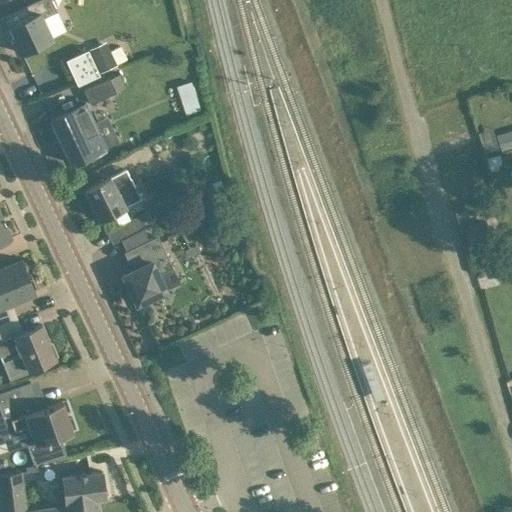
[(52,0),(34,0),(18,8),(23,18),(10,25),(14,33),(11,34),(19,51),(52,36),(43,16),(57,10),(52,0)]
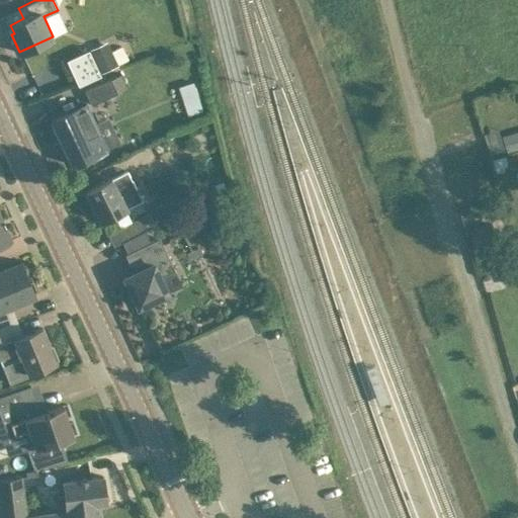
[(117,65),(106,40),(90,49),(101,73),(117,65)]
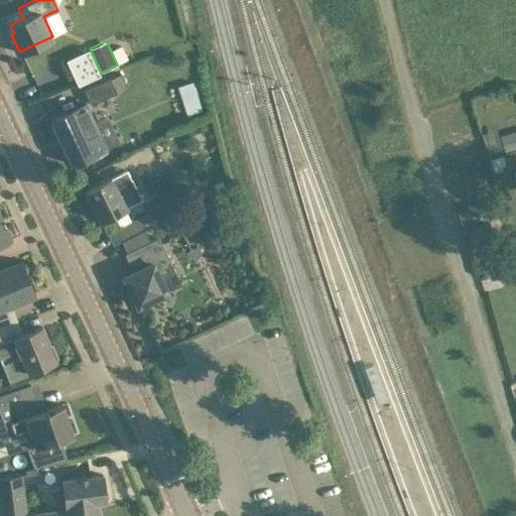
[(80,82),(98,73),(88,51),(69,59),(80,82)]
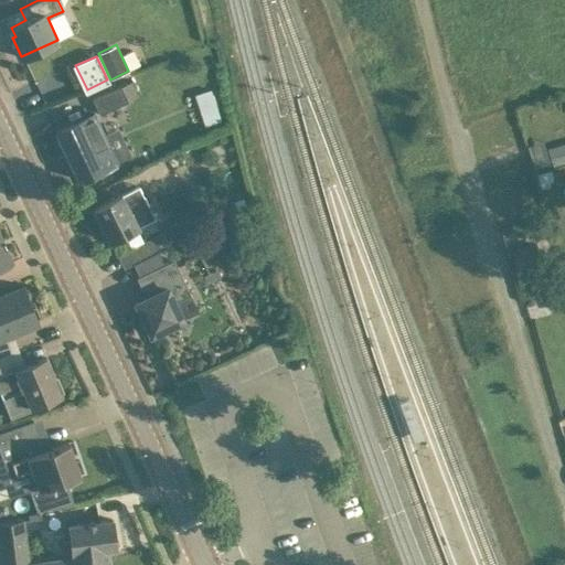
[(120,84),(93,97),(100,114),(128,100),(120,84)]
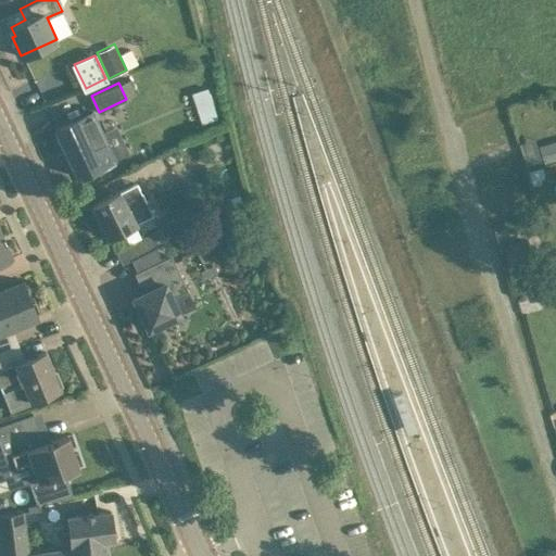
[(219,117),(214,102),(198,108),(203,123),(219,117)]
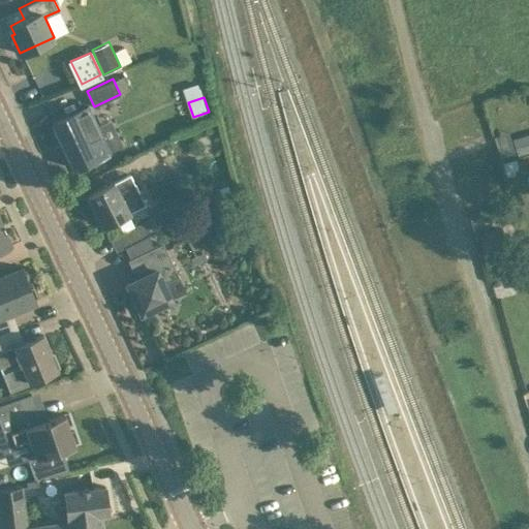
[(88,105),(53,122),(55,127),(53,130),(55,135),(59,135),(73,167),(109,151),(88,105)]
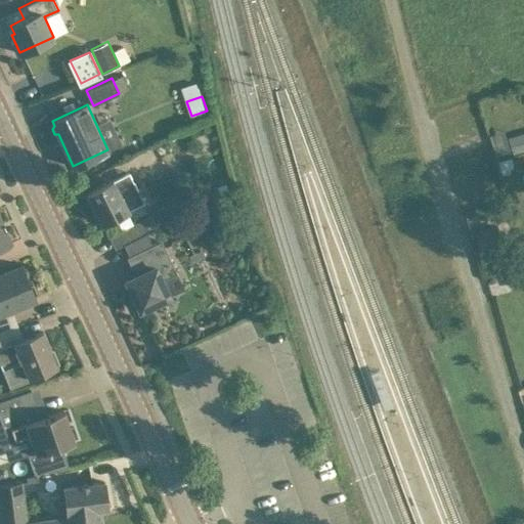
[(523,149),(523,132),(510,137),(514,153),(523,149)]
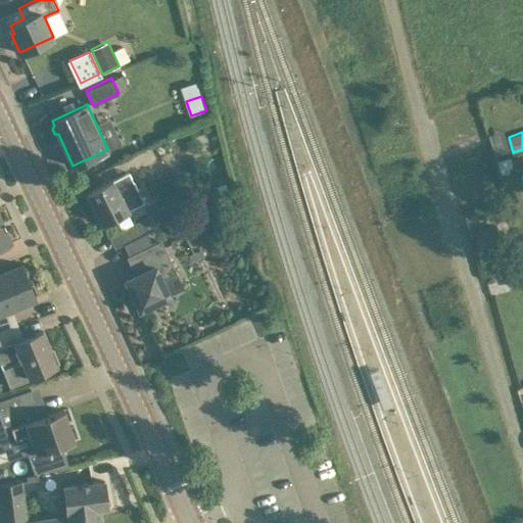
[(102,223),(121,214),(143,201),(128,172),(113,180),(112,179),(87,192),(102,223)]
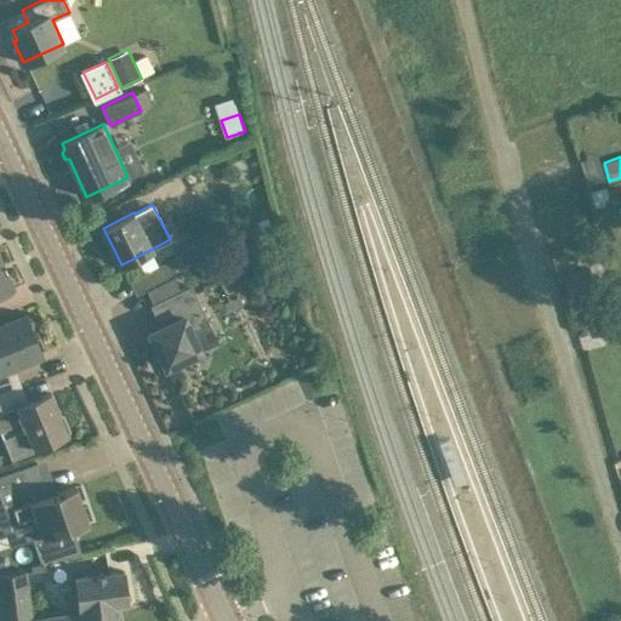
[(252,224),(244,228),(249,239),(249,238),(257,234),(252,224)]
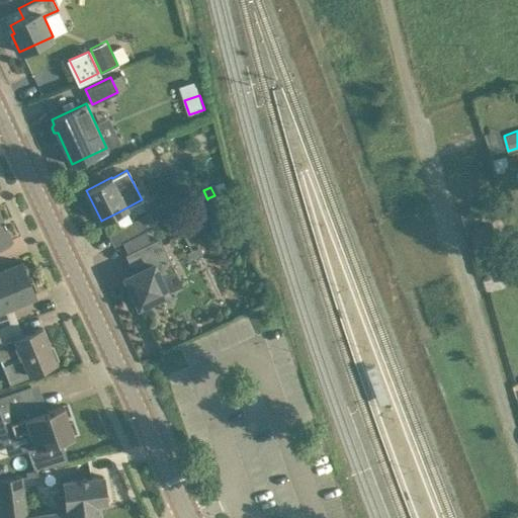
[(171,199),(150,209),(156,223),(177,212),(171,199)]
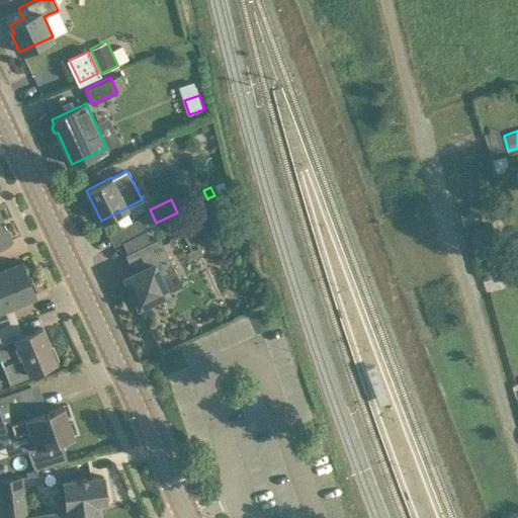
[(118,243),(146,230),(156,224),(150,211),(112,231),(118,243)]
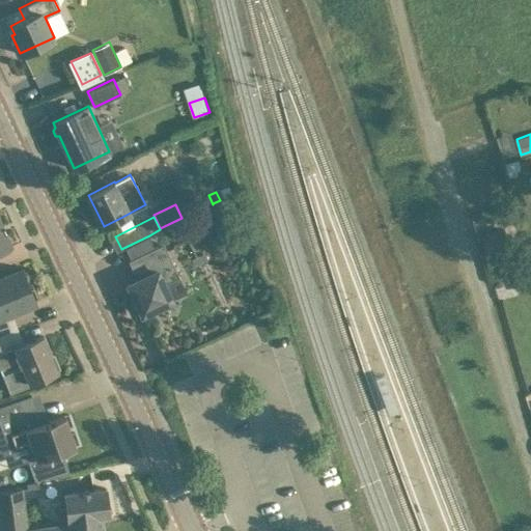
[(0,218),(0,251),(12,246),(0,218)]
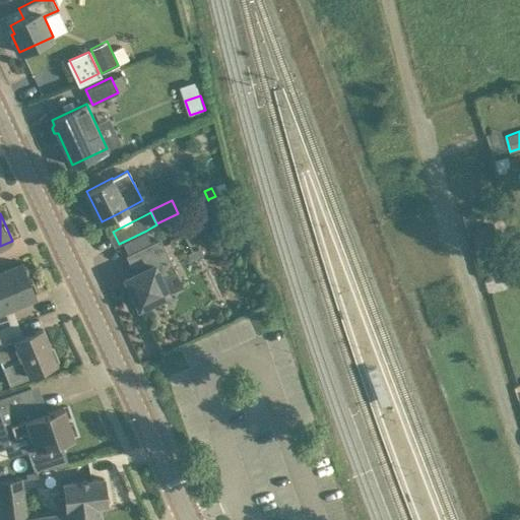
[(163,224),(168,234),(180,228),(175,218),(163,224)]
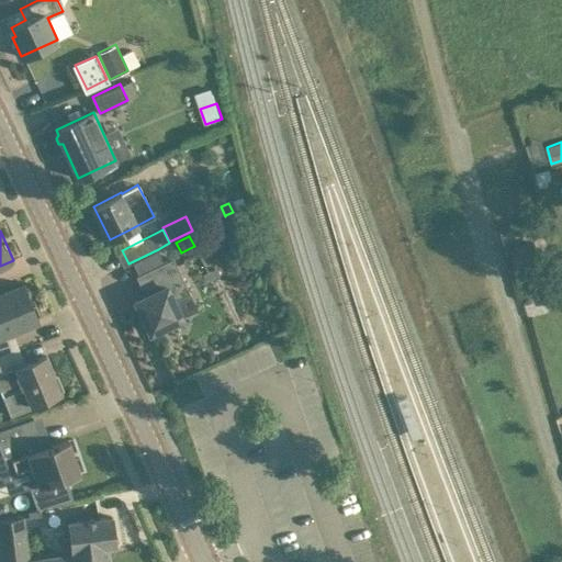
[(536,262),(529,242),(510,248),(517,269),(536,262)]
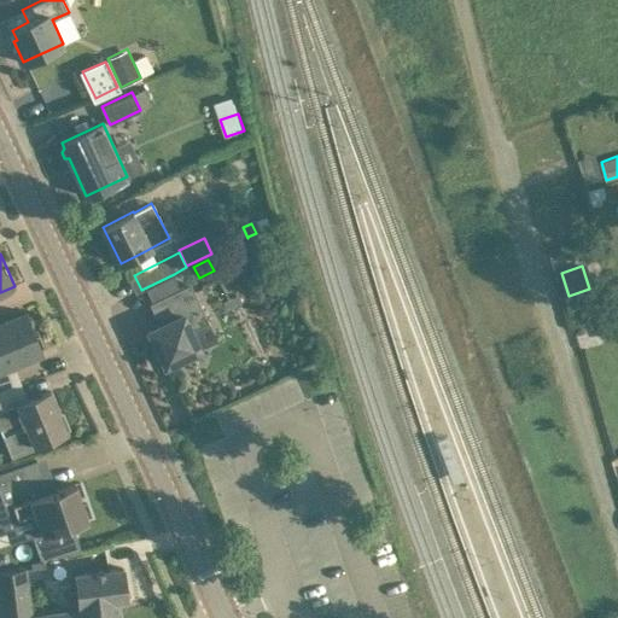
[(156,354),(163,360),(165,365),(200,348),(191,328),(209,320),(191,283),(149,302),(159,324),(149,330),(152,338),(152,347),(156,354)]
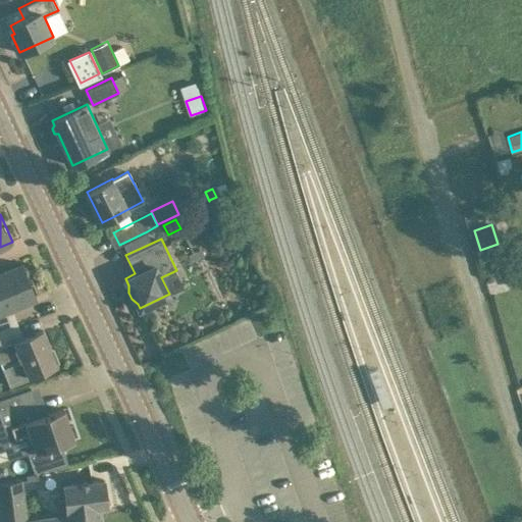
[(0,309),(16,303),(35,295),(34,293),(37,292),(33,280),(30,281),(21,263),(0,272),(0,309)]
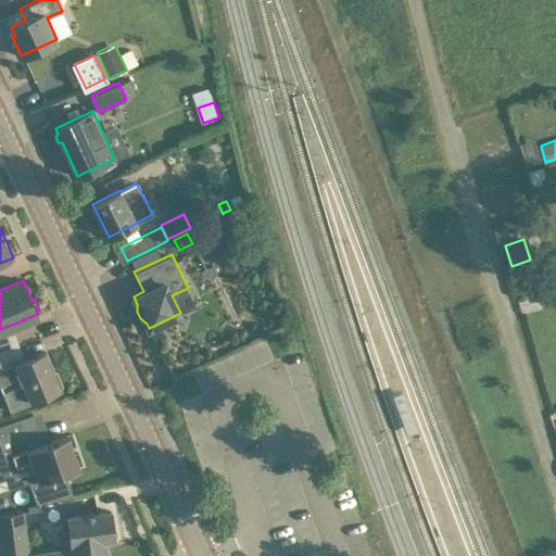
[(551,301),(547,289),(541,291),(544,303),(551,301)]
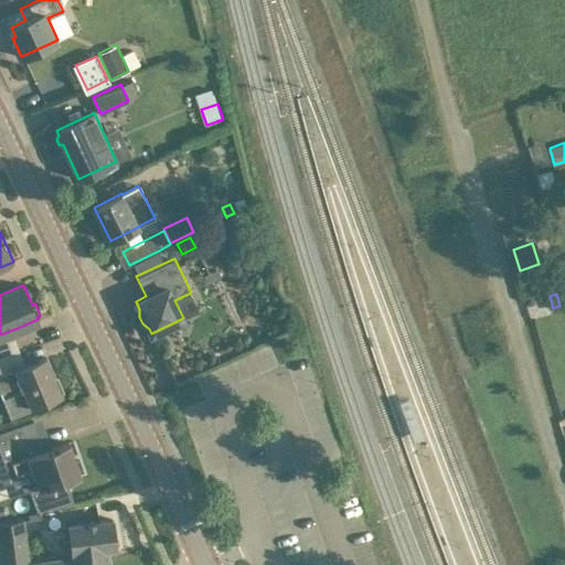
[(0,356),(20,350),(13,337),(0,341),(0,356)]
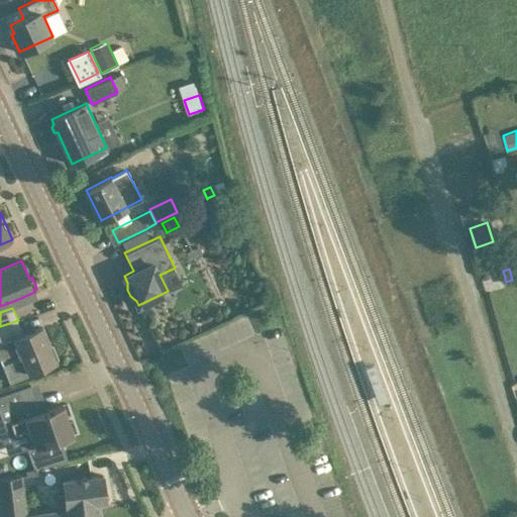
[(29,371),(30,371),(56,359),(56,358),(55,358),(41,328),(42,327),(42,326),(23,334),(18,320),(0,326),(0,357),(19,350),(21,355),(2,364),(9,383),(30,374),(29,371)]
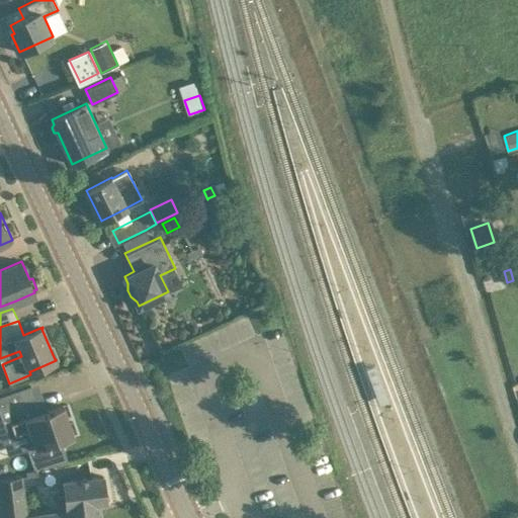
[(30,385),(0,395),(0,439),(28,430),(34,447),(28,449),(34,467),(68,460),(61,439),(73,435),(63,405),(40,413),(30,385)]
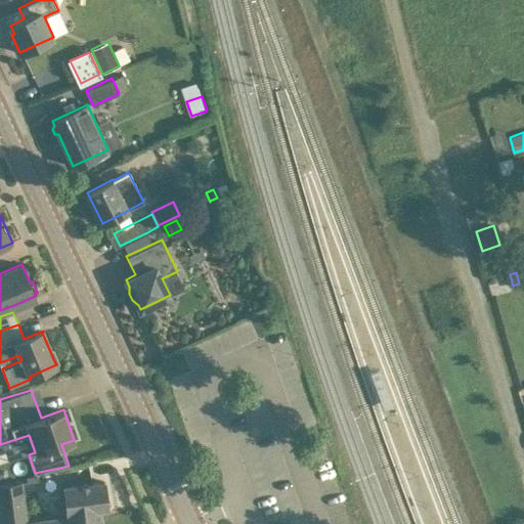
[(0,523),(101,523),(100,515),(84,517),(83,510),(67,512),(68,517),(60,518),(60,517),(27,521),(22,481),(0,484),(0,523)]
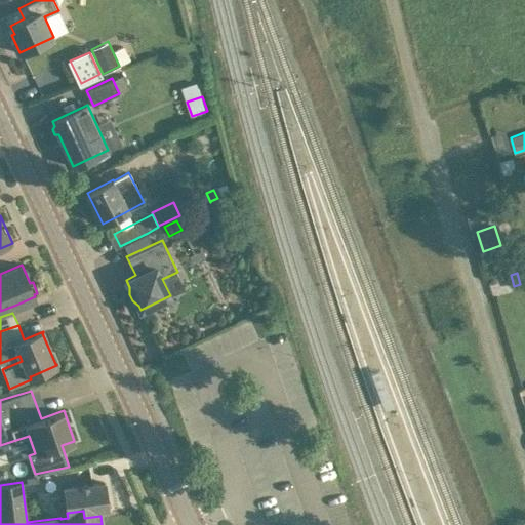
[(84,518),(101,516),(101,509),(108,509),(105,482),(64,487),(66,500),(58,501),(61,518),(61,519),(68,518),(67,513),(83,511),(84,518)]
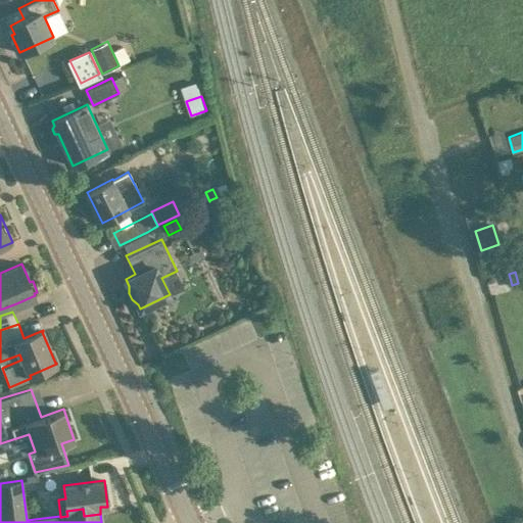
All buildings are outlined.
